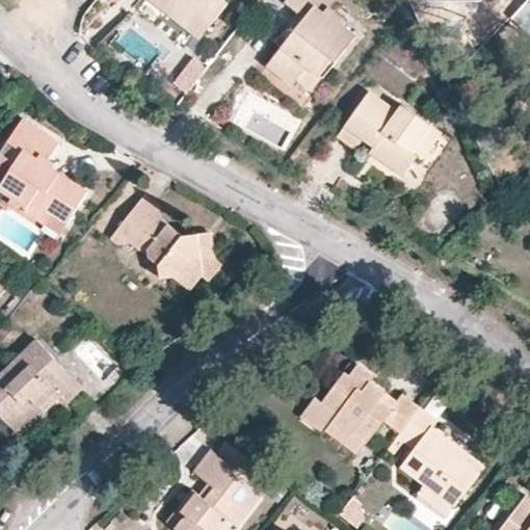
[(148,0),(184,28),(193,17),(208,29),(227,6),(221,2),(222,0),(148,0)]
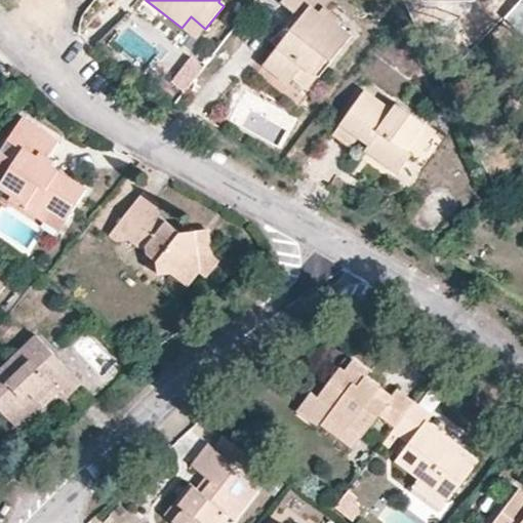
[(276,0),(275,1),(290,12),(262,48),(269,55),(256,73),(282,91),(299,73),(313,81),(349,34),(334,25),(337,21),(322,8),(326,0),(276,0)]
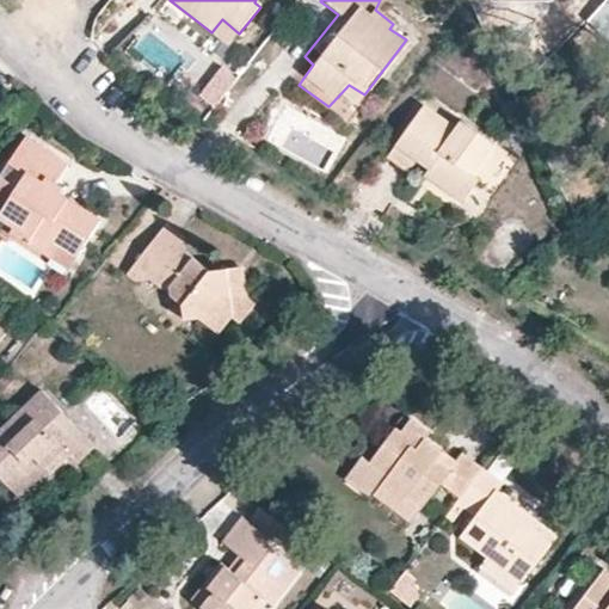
[(228,47),(239,34),(222,19),(211,32),(228,47)]
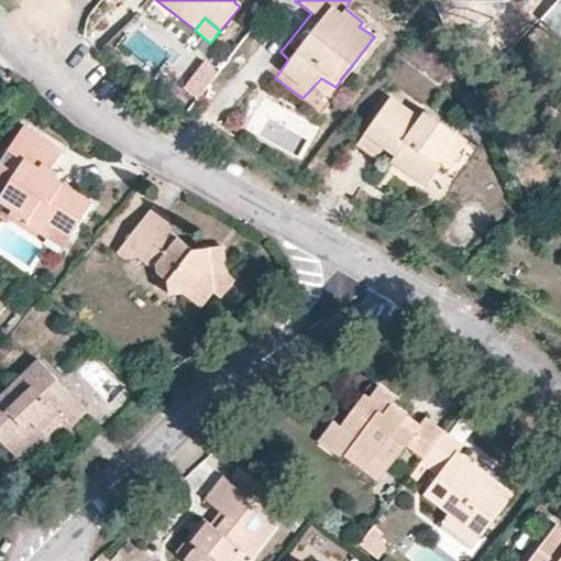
[(205,90),(219,72),(205,62),(190,79),(205,90)]
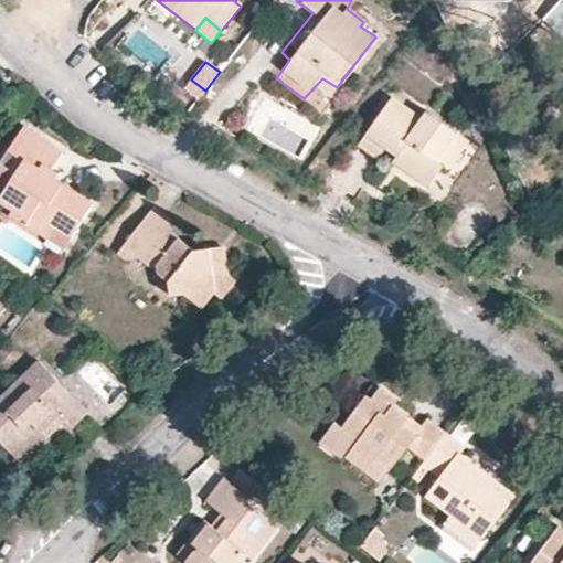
[(184,88),(199,99),(205,91),(191,80),(184,88)]
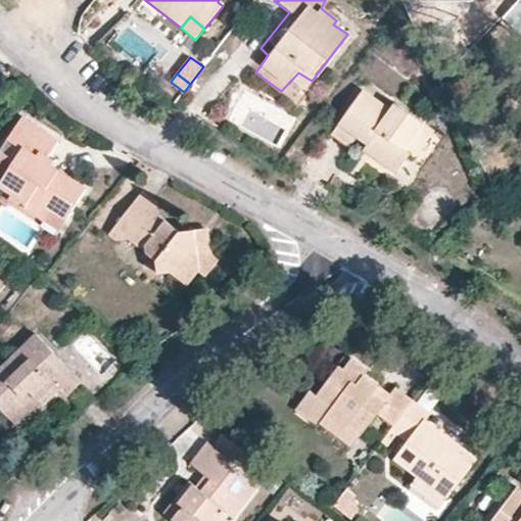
[(361,93),(337,124),(373,150),(370,158),(396,174),(409,155),(405,149),(423,123),(395,104),(389,112),(361,93)]
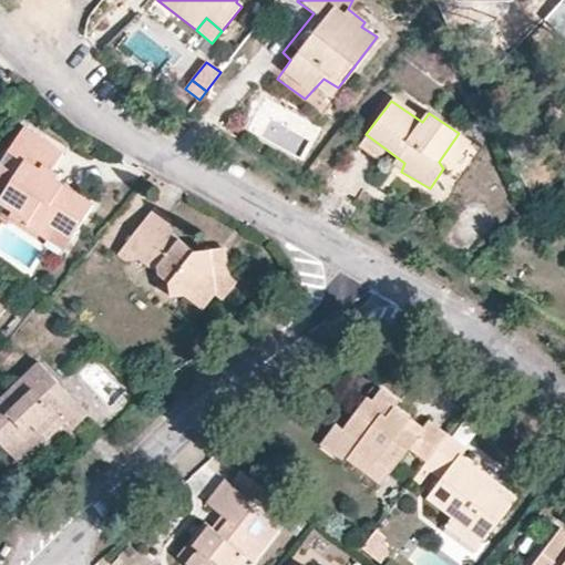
[(54,182),(47,177),(50,172),(61,153),(22,127),(0,161),(0,219),(7,224),(11,218),(47,239),(53,228),(70,238),(91,206),(54,182)]
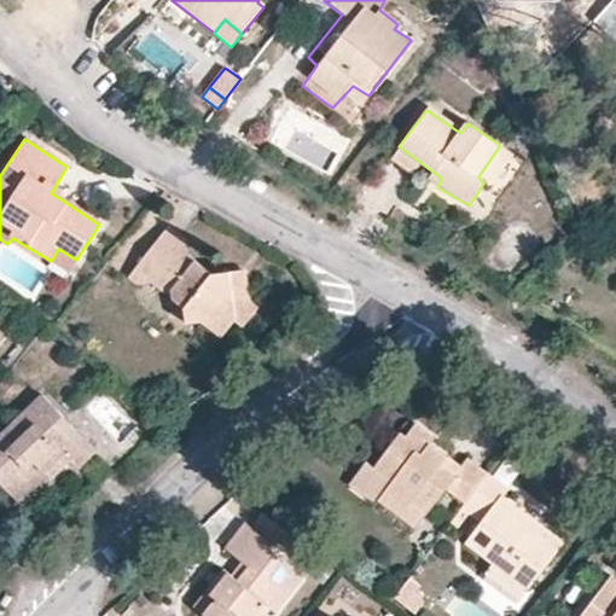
[(54,187),(51,193),(59,198),(63,192),(54,187)]
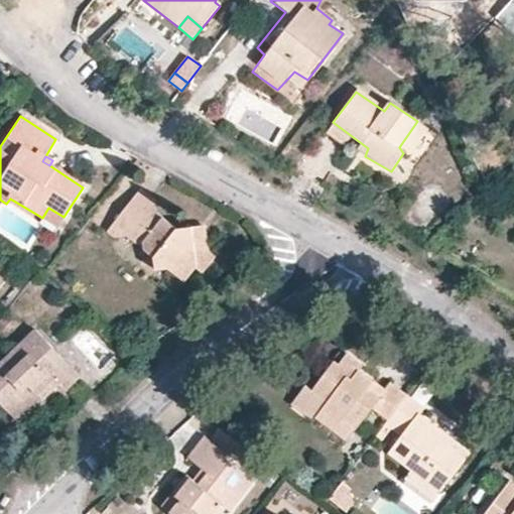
[(135,247),(141,247),(146,255),(152,259),(155,270),(164,270),(181,282),(193,271),(199,275),(213,258),(207,254),(204,237),(189,239),(187,226),(174,228),(148,209),(153,203),(140,193),(106,235),(112,240),(123,238),(135,247)]
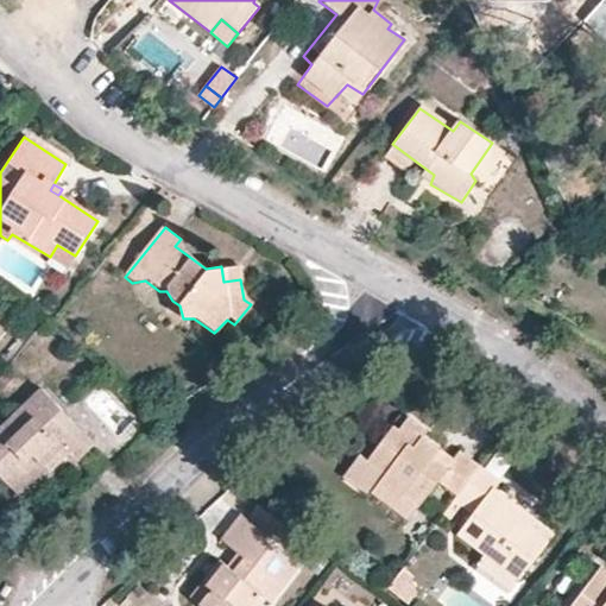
[(12,234),(7,240),(62,276),(75,256),(57,245),(50,257),(12,234)]
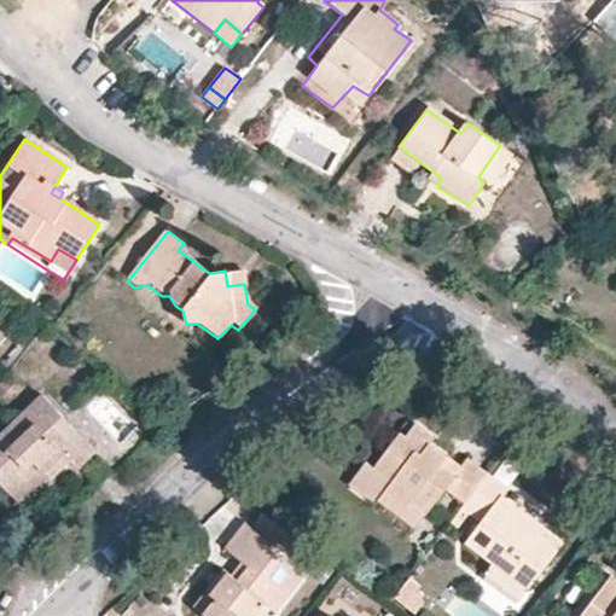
[(225,271),(227,286),(244,284),(242,268),(225,271)]
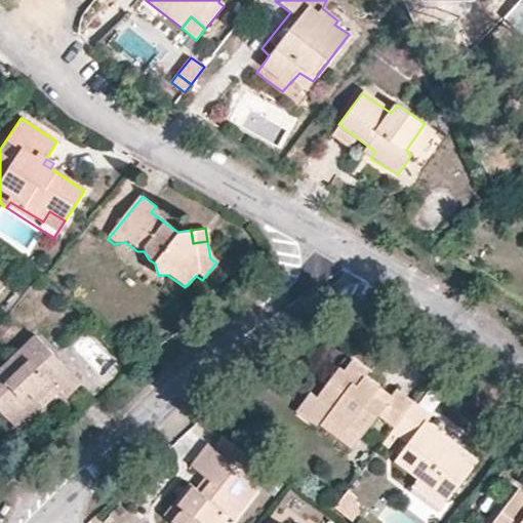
[(79,384),(33,336),(0,368),(0,412),(7,420),(32,398),(41,406),(56,392),(63,398),(79,384)]
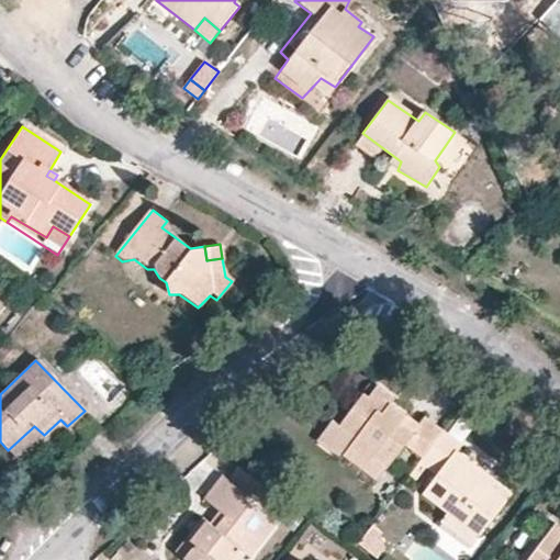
[(421,456),(441,428),(423,414),(416,424),(412,429),(405,424),(410,418),(390,403),(394,398),(377,384),(369,395),(364,391),(339,424),(333,418),(316,438),(339,457),(343,454),(355,438),(387,463),(403,443),(421,456)]
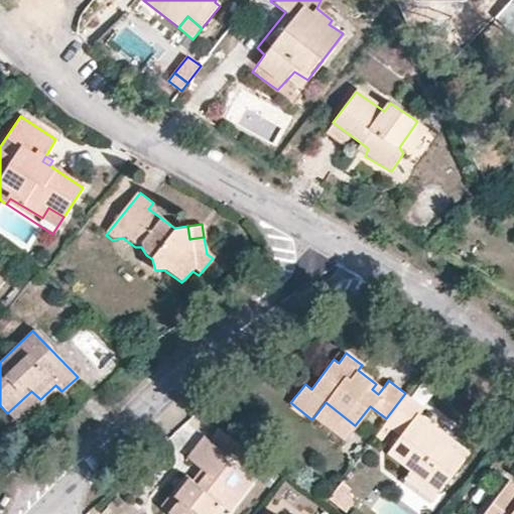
[(378,394),(382,389),(376,384),(372,389),(378,394)]
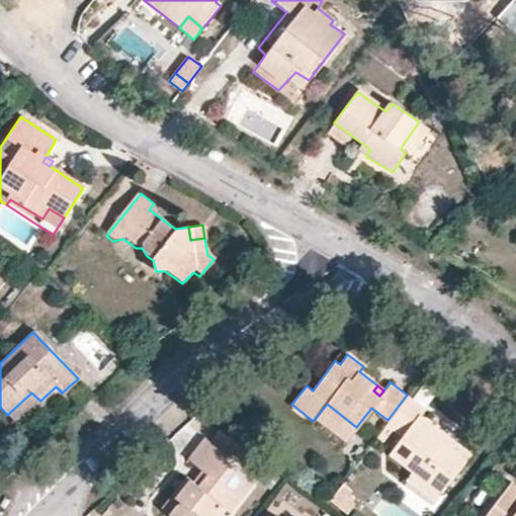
[(388,420),(402,432),(389,449),(410,465),(439,489),(469,451),(453,439),(449,443),(441,436),(445,432),(419,412),(423,407),(407,395),(388,420)]
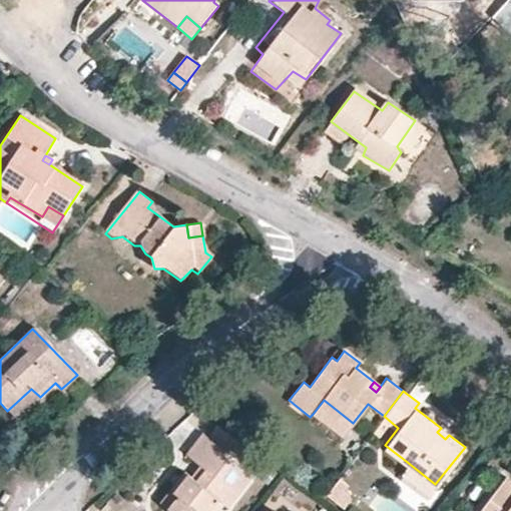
[(342,437),(353,423),(324,400),(313,414),(342,437)]
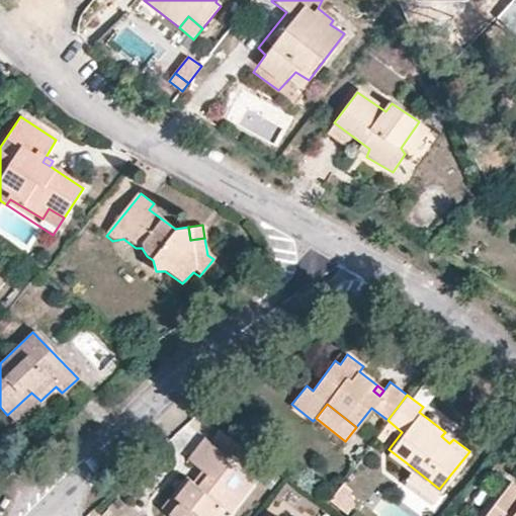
[(216,431),(207,442),(227,456),(236,445),(216,431)]
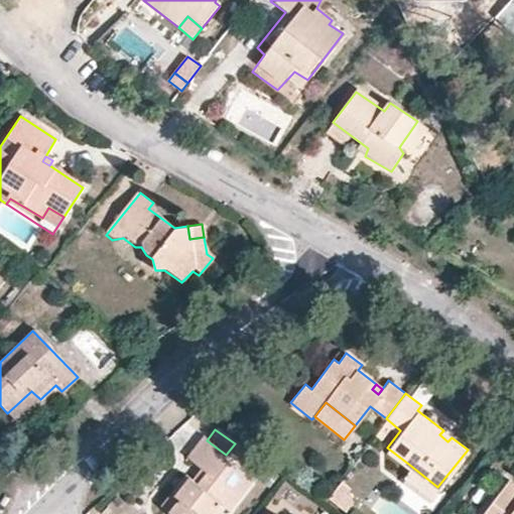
[(443,430),(439,434),(447,441),(452,437),(443,430)]
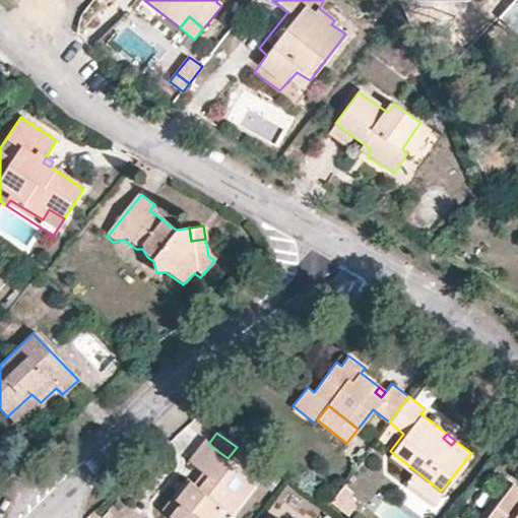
[(187,461),(201,472),(207,476),(197,489),(192,484),(186,479),(172,498),(180,504),(169,517),(211,517),(216,511),(218,508),(224,513),(230,515),(253,486),(227,463),(228,458),(208,444),(204,441),(187,461)]
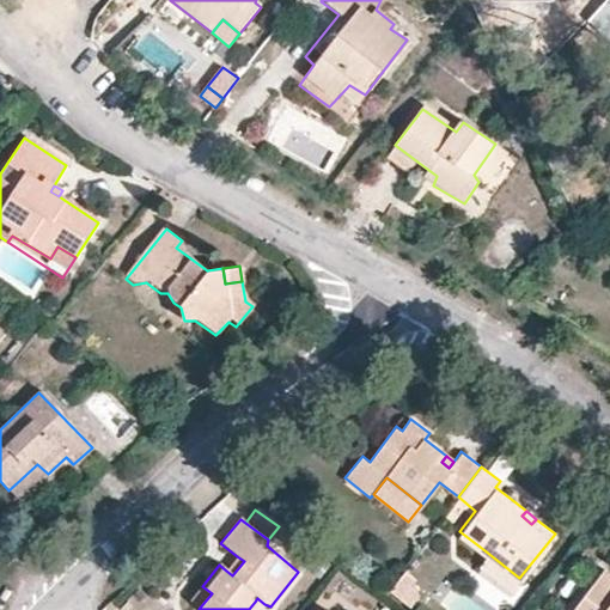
[(485,550),(476,560),(512,587),(519,578),(485,550)]
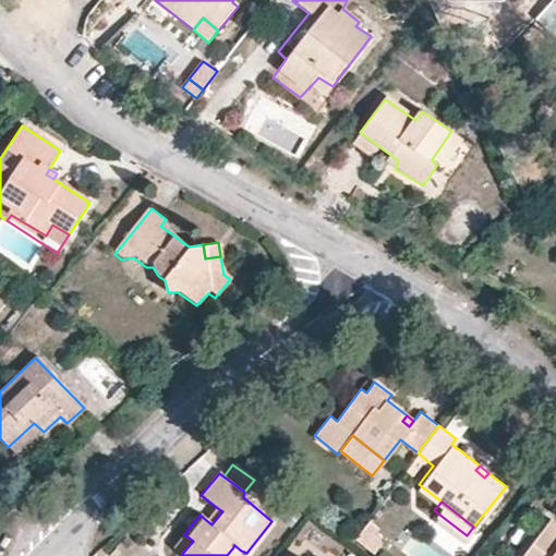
[(298,516),(286,506),(278,516),(290,526),(298,516)]
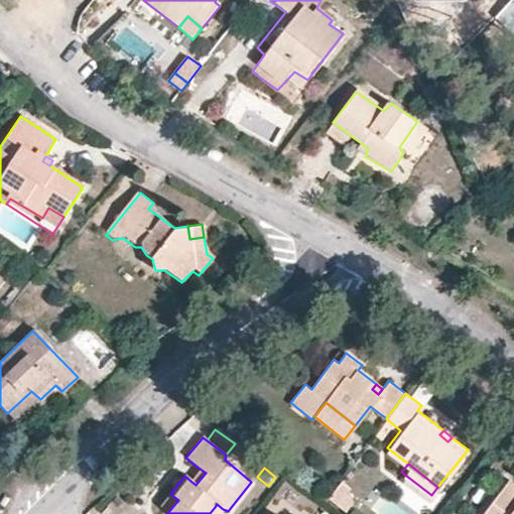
[(206,473),(200,469),(190,481),(196,485),(206,473)]
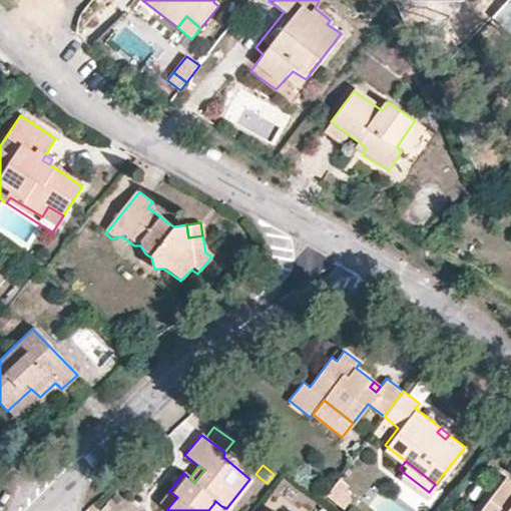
[(510,510),(510,481),(506,477),(479,510),(510,510)]
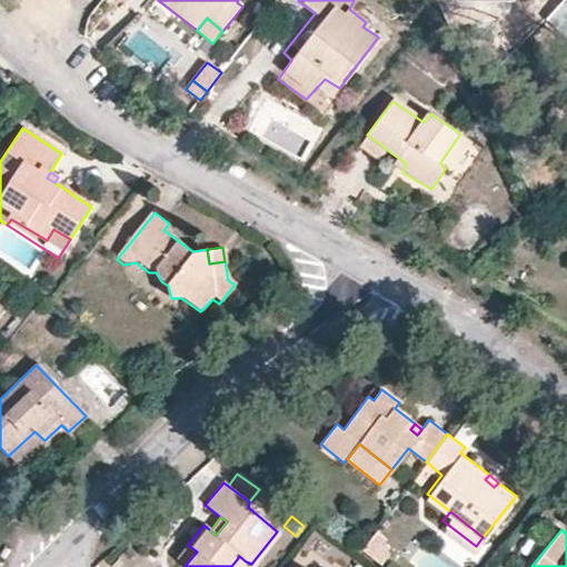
[(360,554),(376,566),(383,566),(388,560),(387,548),(375,539),(360,554)]
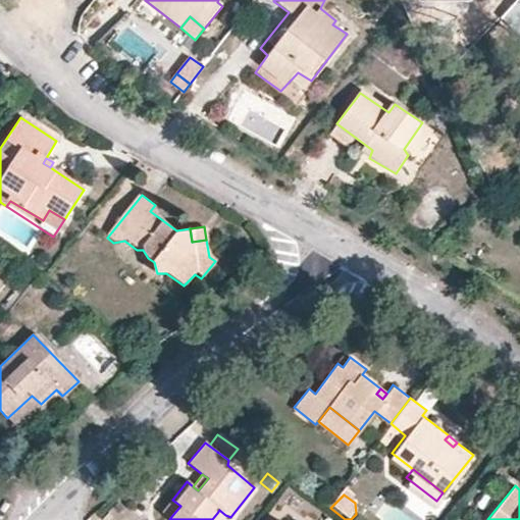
[(180,506),(172,500),(162,513),(169,519),(180,506)]
